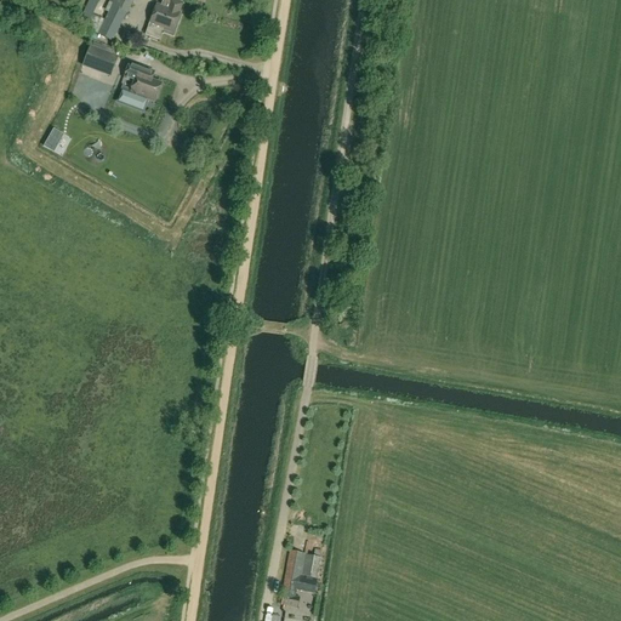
[(131,3),(132,4),(134,0),(109,0),(114,3),(98,34),(112,41),(131,3)]
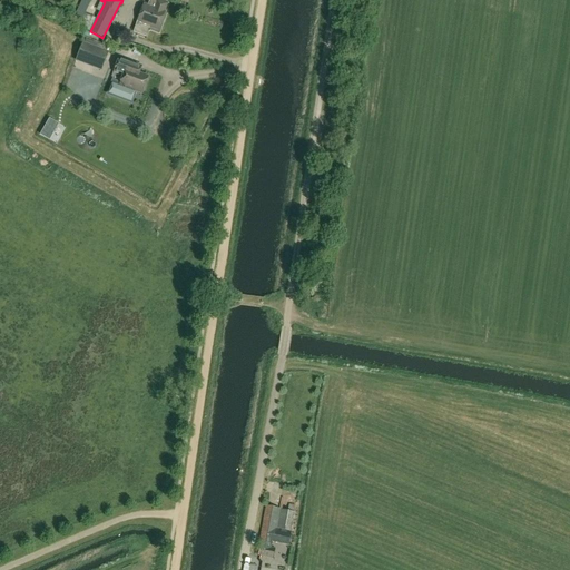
[(165,12),(164,11),(167,3),(157,0),(155,0),(153,8),(144,5),(136,23),(158,31),(165,12)]
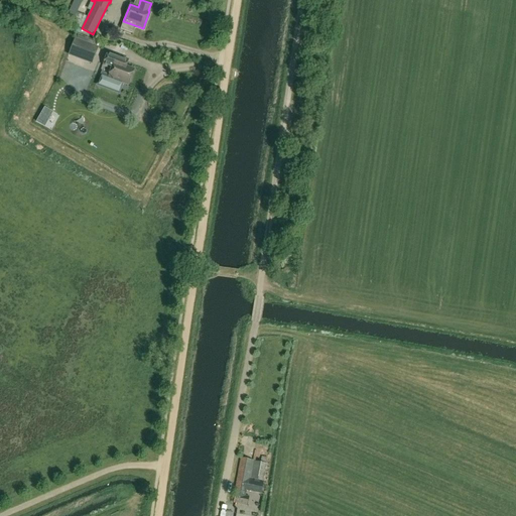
[(97,48),(75,39),(71,49),(77,51),(78,48),(90,52),(88,56),(94,58),(97,48)]
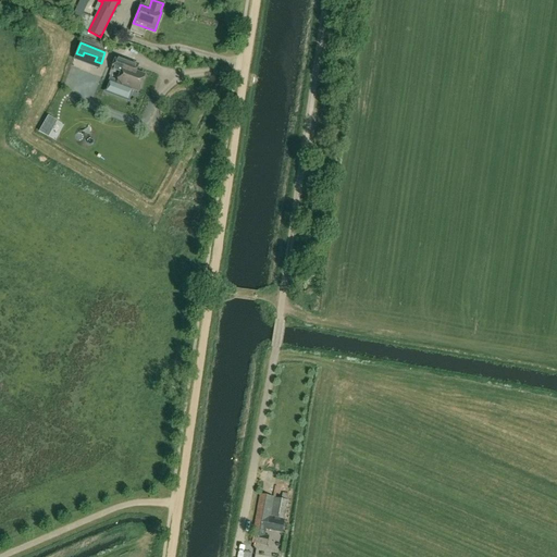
[(138,91),(144,76),(131,71),(133,63),(116,58),(111,71),(121,74),(118,83),(138,91)]
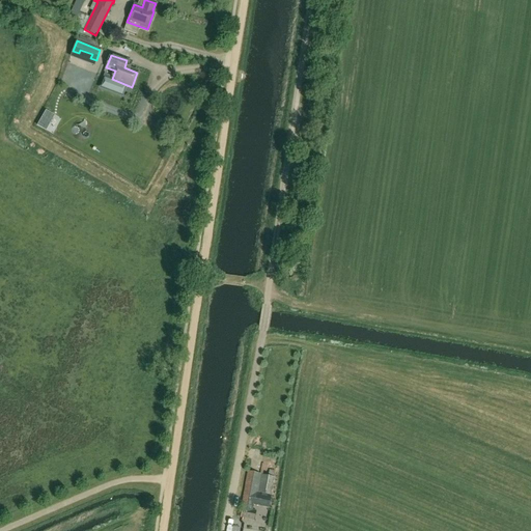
[(90,92),(96,74),(81,68),(75,87),(90,92)]
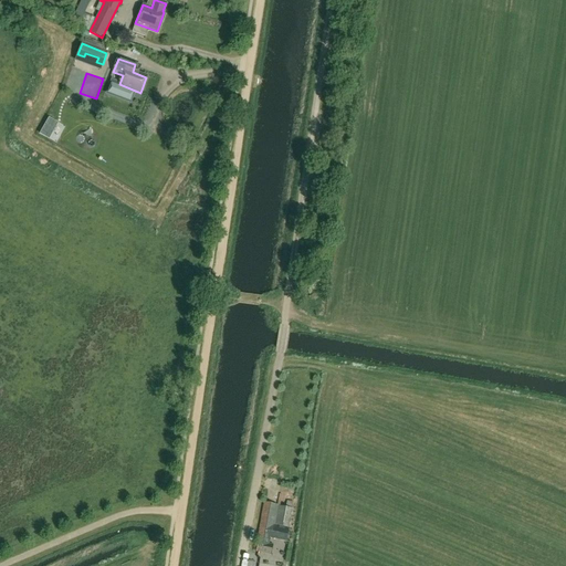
[(287,541),(293,507),(294,503),(281,501),(274,538),(287,541)]
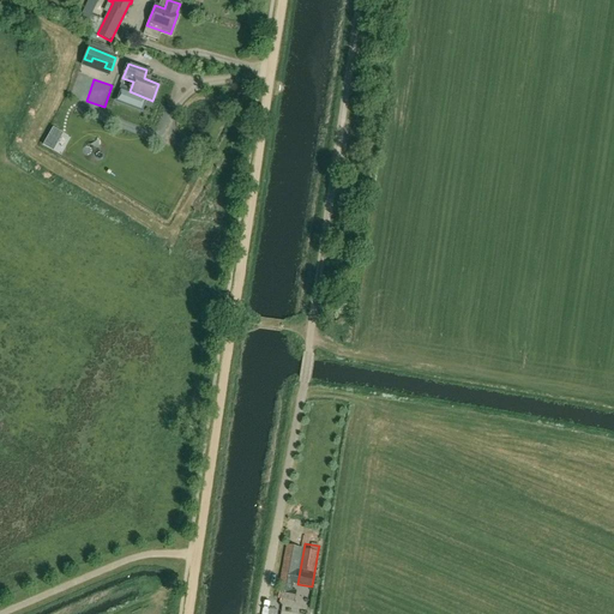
[(288,546),(281,581),(295,583),(301,548),(288,546)]
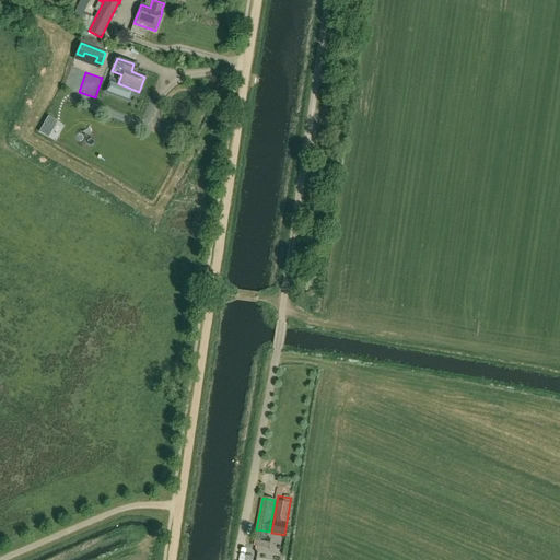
[(268,549),(270,539),(255,536),(254,546),(268,549)]
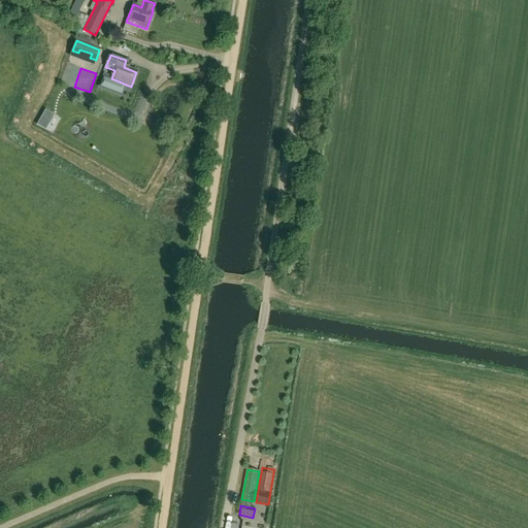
All buildings are outlined.
